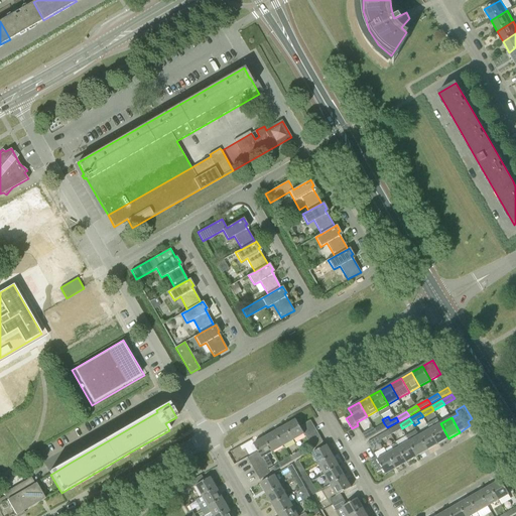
[(304,434),(303,432),(296,419),(285,425),(294,440),(304,434)]
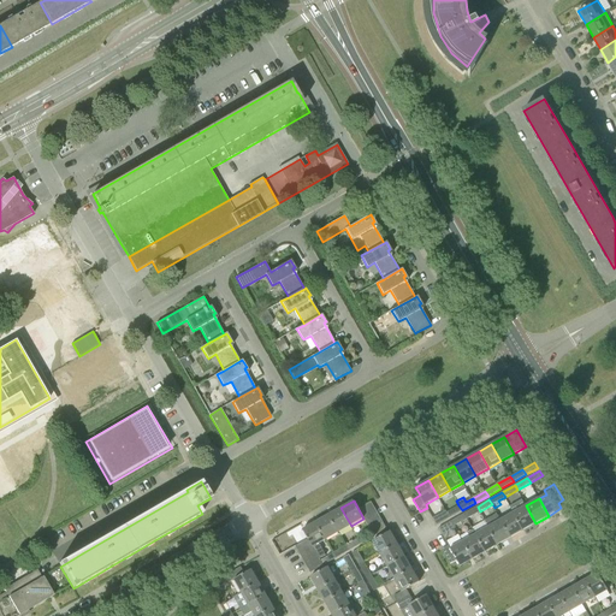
[(372,503),(359,509),(362,516),(375,509),(372,503)]
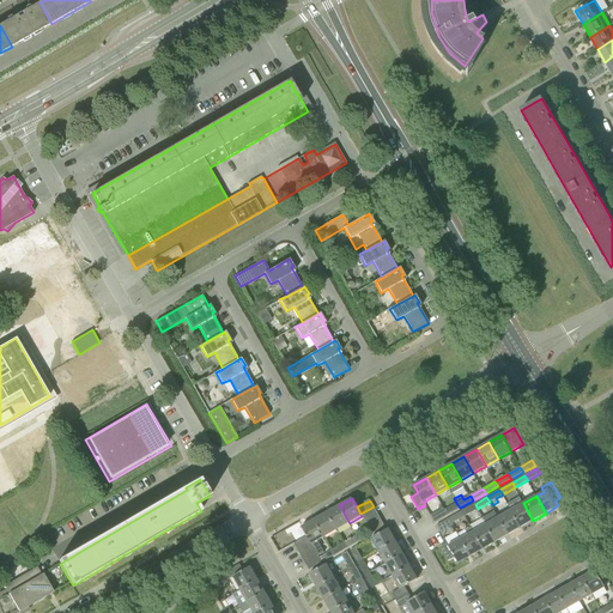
[(444,510),(448,515),(460,508),(456,503),(444,510)]
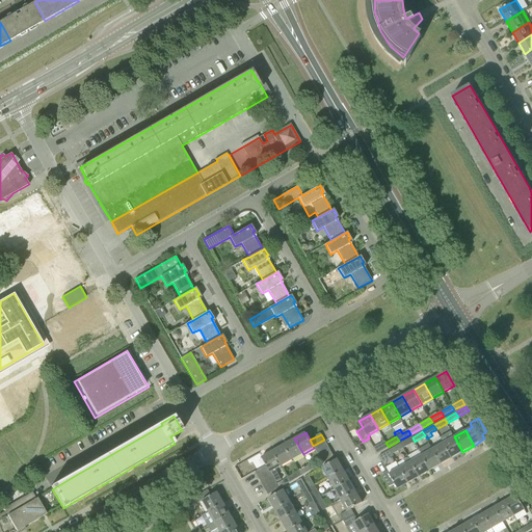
[(452,458),(462,452),(454,436),(444,443),(452,458)]
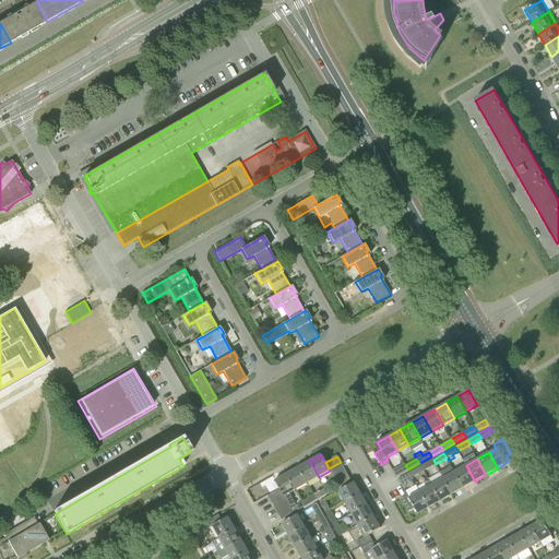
[(421,466),(425,471),(436,464),(433,460),(421,466)]
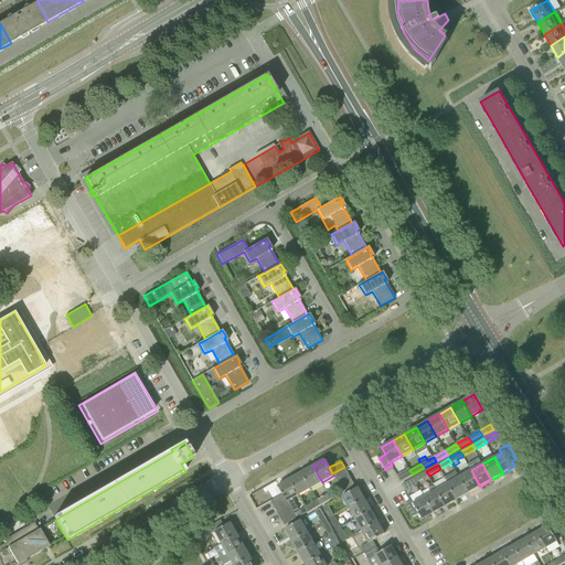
[(310,489),(322,482),(312,466),(301,472),(310,489)]
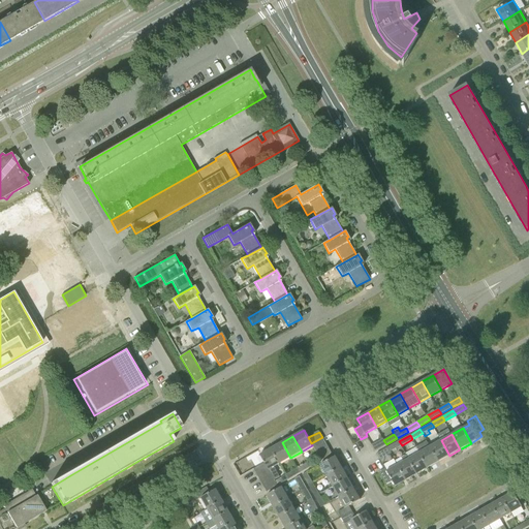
[(322,437),(311,443),(312,445),(315,449),(325,443),(322,437)]
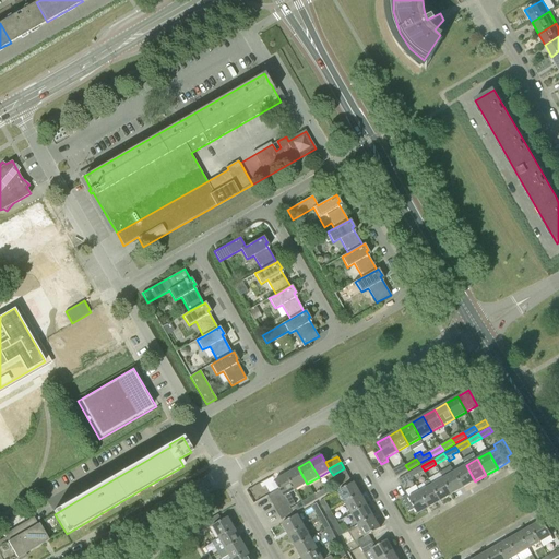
[(408,470),(405,465),(405,464),(393,471),(396,476),(408,470)]
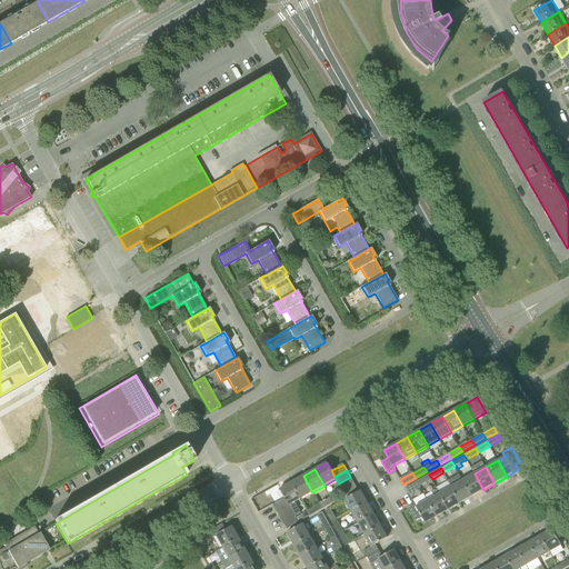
[(472,496),(483,490),(475,473),(462,480),(472,496)]
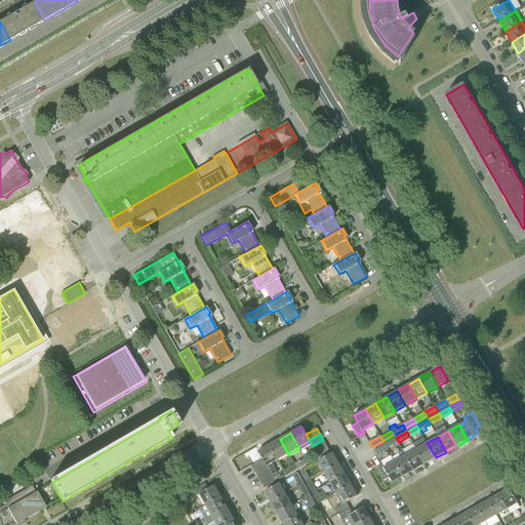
[(386,444),(388,448),(399,442),(396,438),(386,444)]
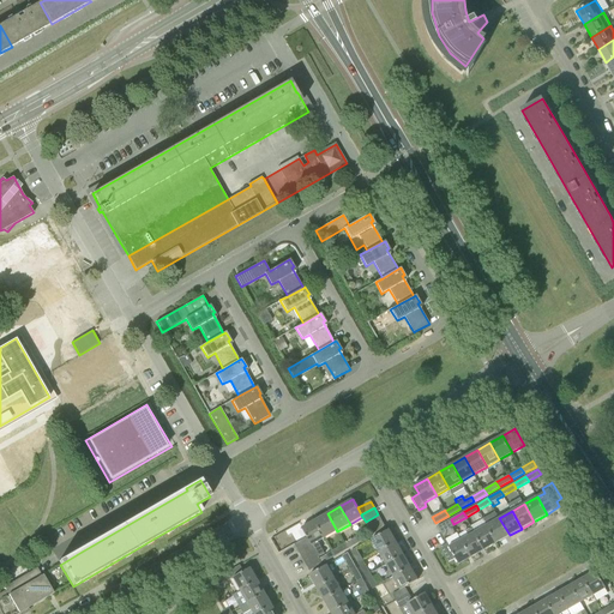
[(325,539),(337,531),(327,513),(314,521),(325,539)]
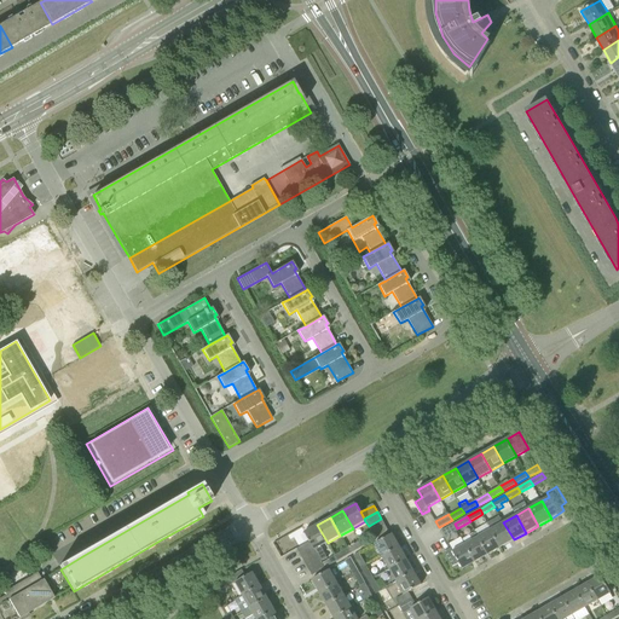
[(385,525),(381,519),(369,526),(372,532),(385,525)]
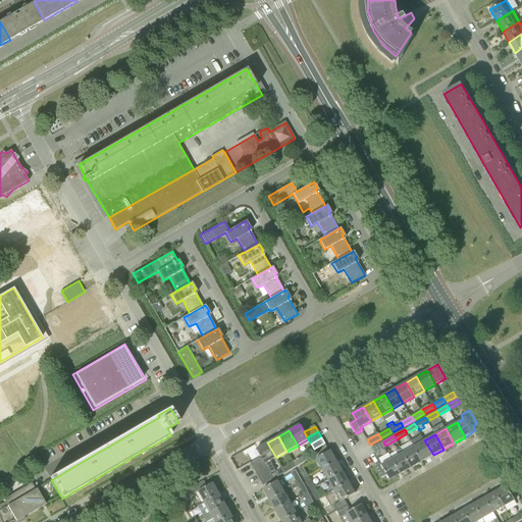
[(422,461),(433,455),(424,440),(414,447),(422,461)]
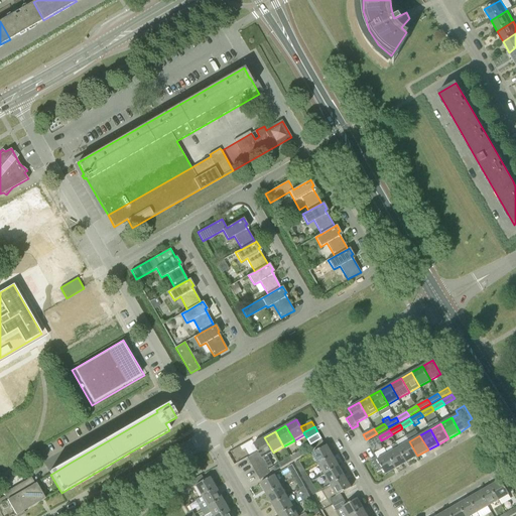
[(382,441),(381,440),(379,436),(368,442),(371,448),(382,441)]
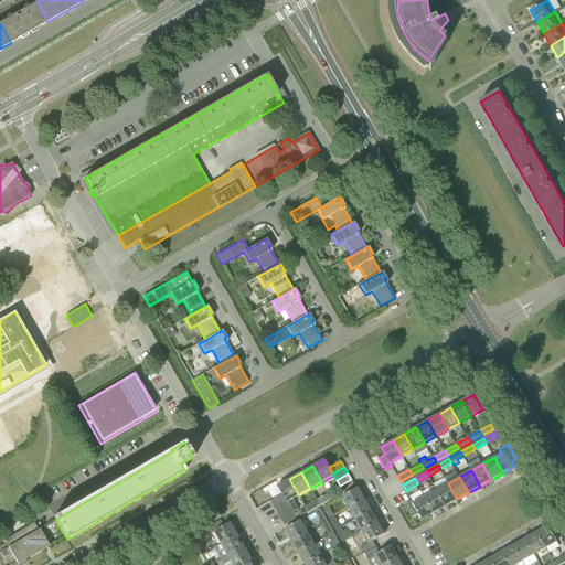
[(286,500),(290,507),(292,512),(294,513),(299,510),(292,499),(299,496),(289,479),(278,486),(283,494),(286,500)]
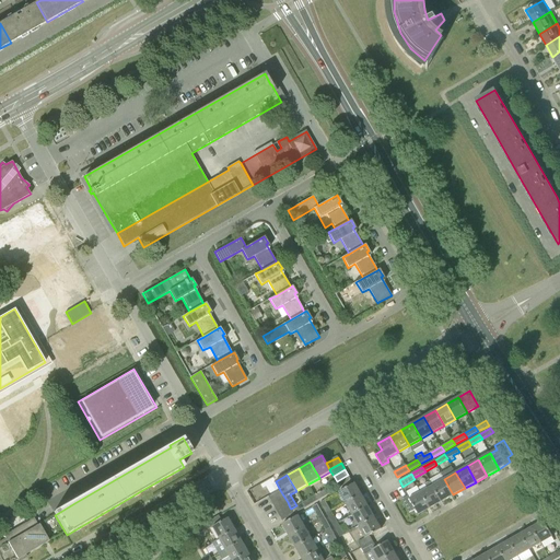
[(351,481),(348,475),(337,481),(340,488),(351,481)]
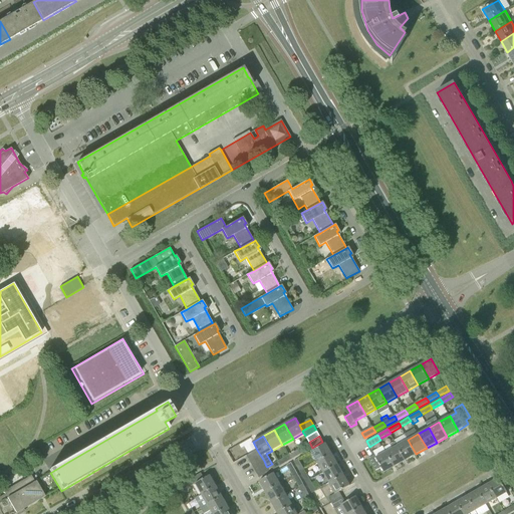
[(406,460),(416,454),(408,440),(398,446),(406,460)]
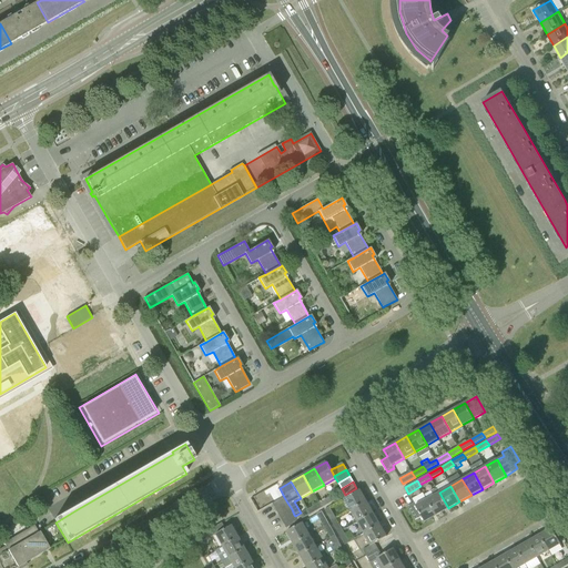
[(436,515),(448,508),(439,493),(436,488),(432,492),(429,494),(432,497),(427,499),(436,515)]
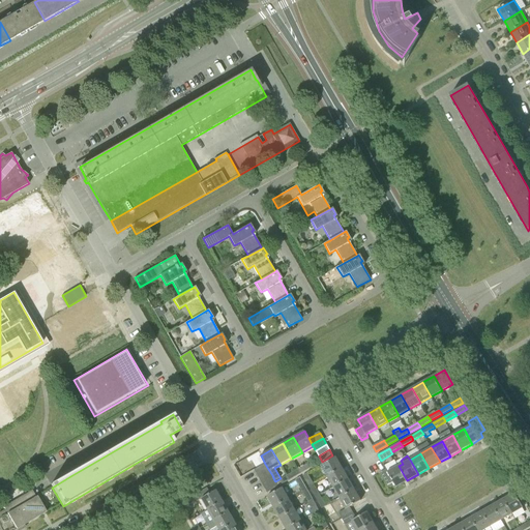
[(327,476),(342,468),(335,457),(321,466),(327,476)]
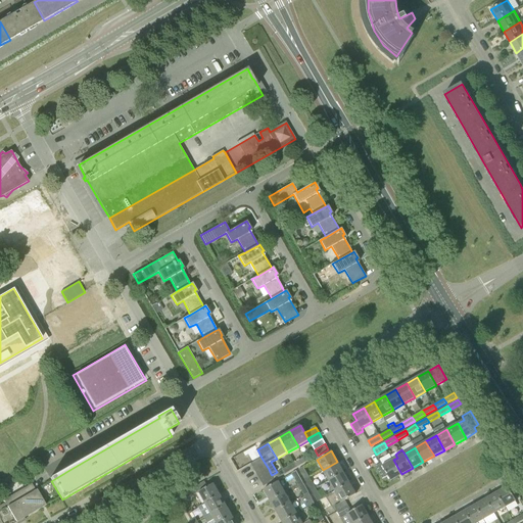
[(265,463),(262,458),(251,464),(254,469),(265,463)]
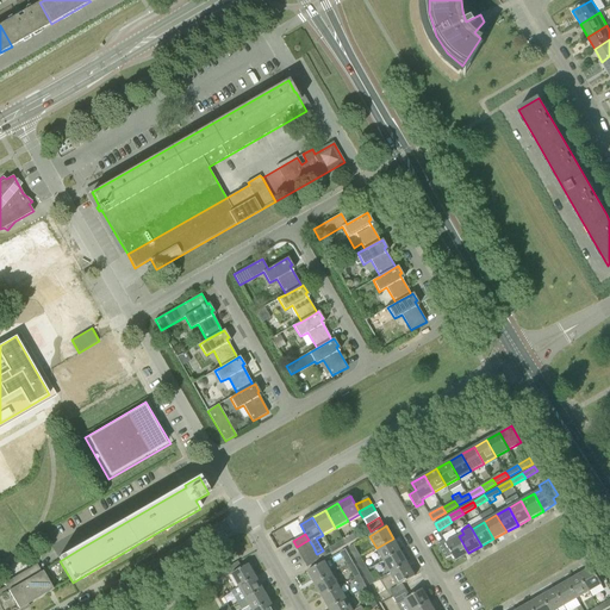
[(456,560),(468,553),(459,536),(446,543),(444,540),(437,545),(446,559),(453,555),(456,560)]
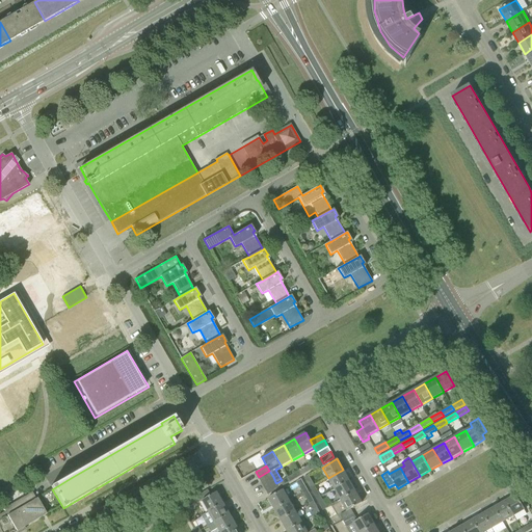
[(335,489),(349,480),(343,470),(328,478),(335,489)]
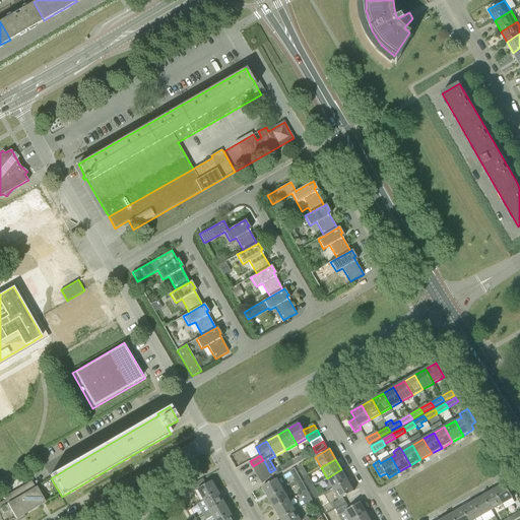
[(267,466),(263,460),(253,466),(256,472),(267,466)]
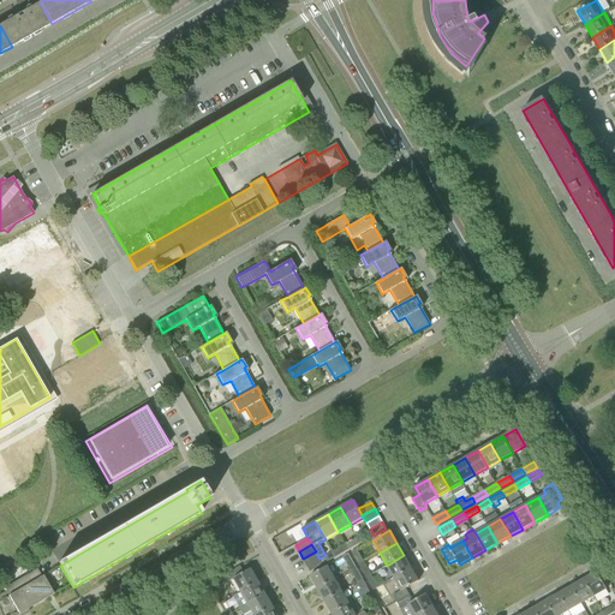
[(359,565),(364,562),(357,549),(352,553),(359,565)]
